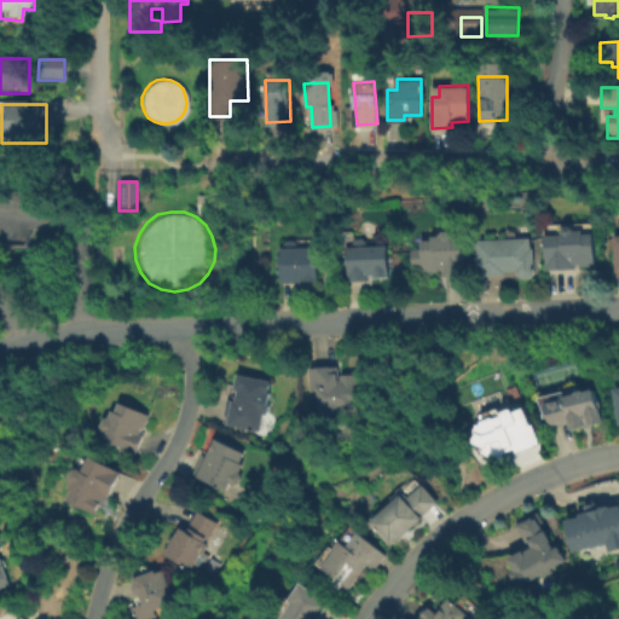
[(561,235),(560,231),(562,227),(570,227),(574,230),(583,230),(584,233),(593,233),(594,265),(573,265),(573,268),(547,270),(545,236),(561,235)]
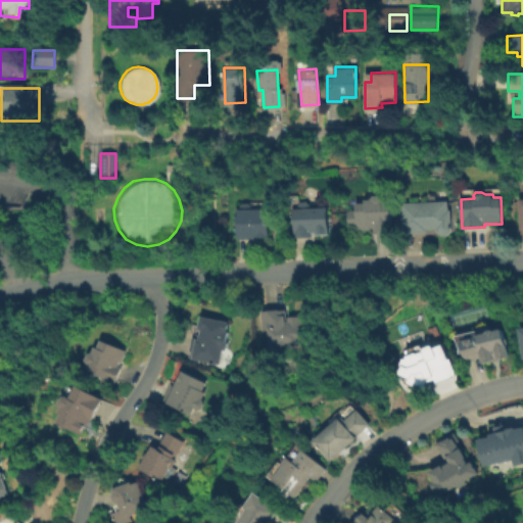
[(344,227),(344,209),(350,209),(349,201),(359,201),(358,198),(365,198),(368,194),(374,194),(376,196),(376,200),(390,200),(391,230),(371,230),(371,228),(369,228),(369,230),(354,230),(354,227),(344,227)]
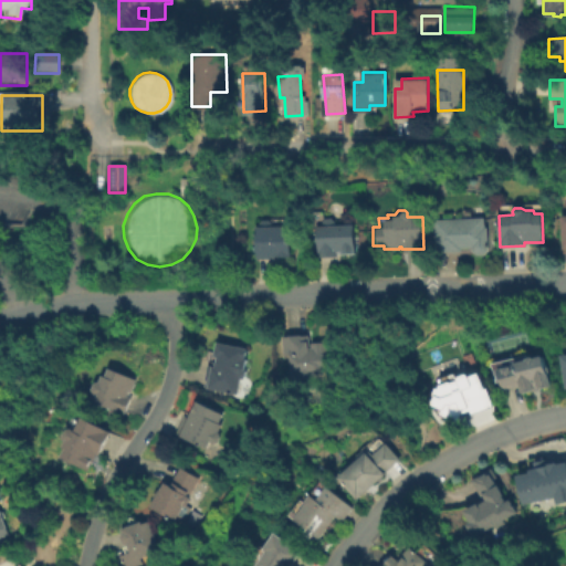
[(433,252),(430,219),(481,217),(481,227),(484,227),(486,250),(483,255),(475,255),(469,251),(469,249),(460,249),(460,251),(433,252)]
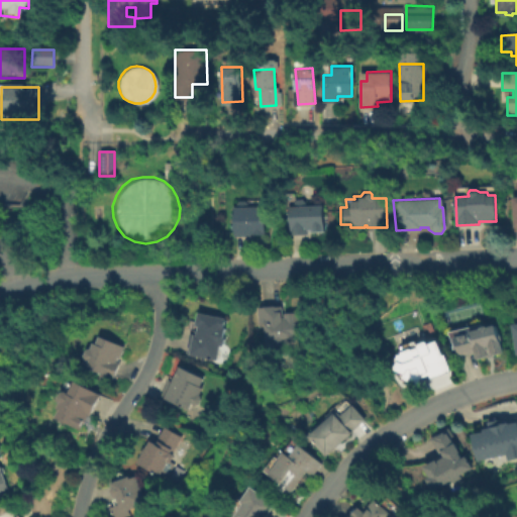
[(237,208),(241,208),(241,204),(244,202),(249,202),(252,204),(252,208),(271,208),(271,235),(253,234),(253,236),(237,237),(237,208)]
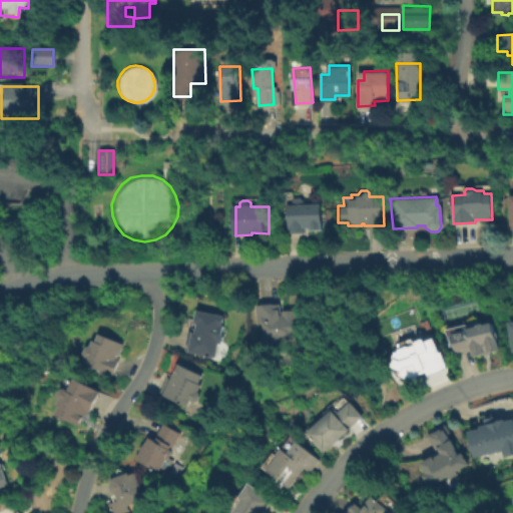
[(286,232),(283,204),(321,203),(322,229),(304,229),(304,232),(286,232)]
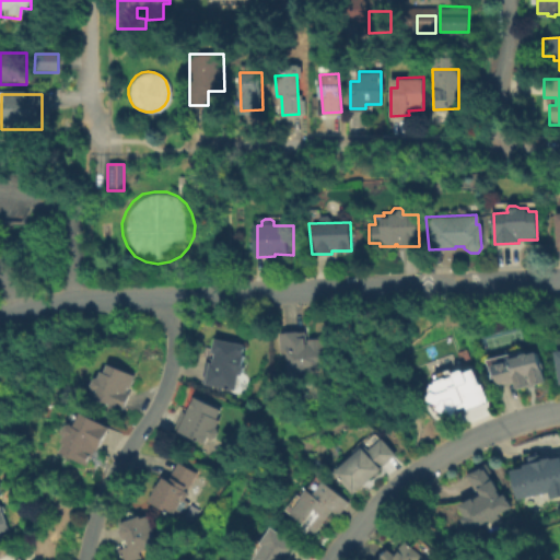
[(284,352),(284,330),(310,329),(311,341),(313,341),(313,337),(326,336),(326,334),(333,333),(334,350),(329,350),(330,360),(322,360),(322,364),(310,365),(310,368),(303,368),(303,366),(291,368),(290,351),(284,352)]
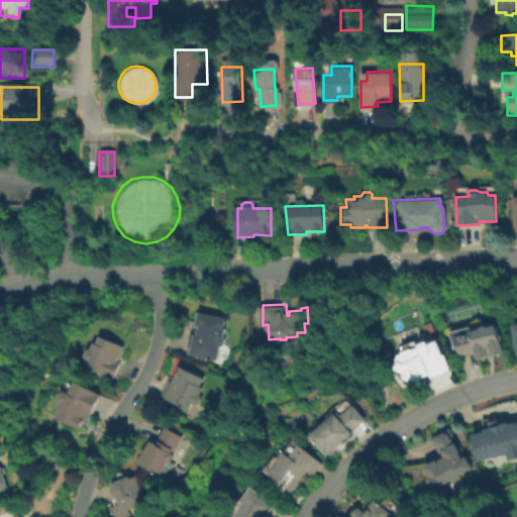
[(189,352),(194,328),(203,330),(204,324),(201,323),(204,309),(231,315),(229,325),(230,326),(229,333),(230,334),(228,343),(224,343),(221,359),(189,352)]
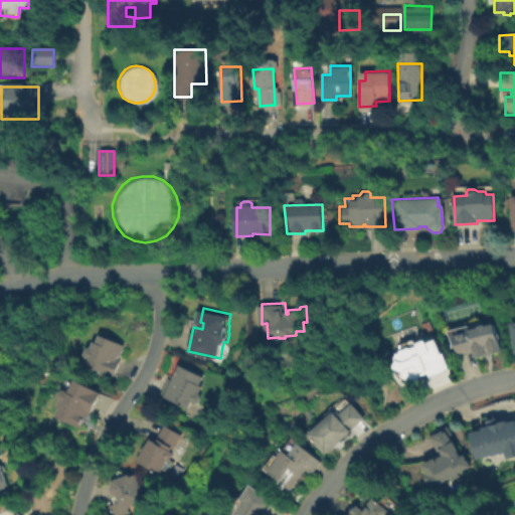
[(475,324),(476,324),(478,325),(490,322),(498,352),(471,359),(468,351),(452,355),(442,330),(445,329),(474,322),(475,324)]
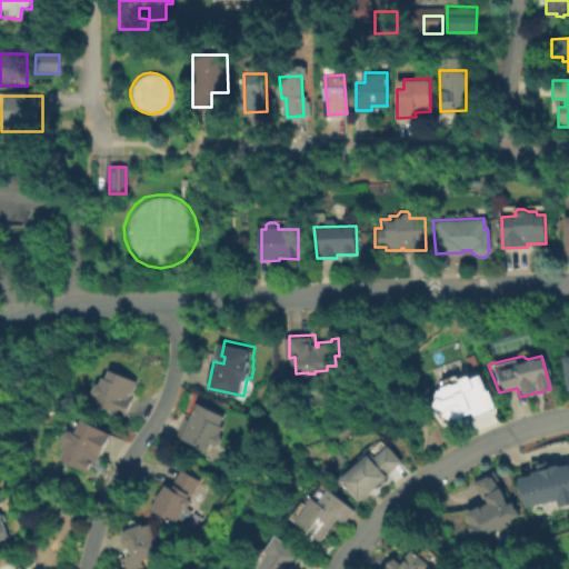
[(141,379),(133,397),(136,398),(129,415),(100,403),(103,395),(102,393),(101,395),(99,393),(97,389),(100,382),(105,380),(108,373),(111,376),(115,367),(141,379)]
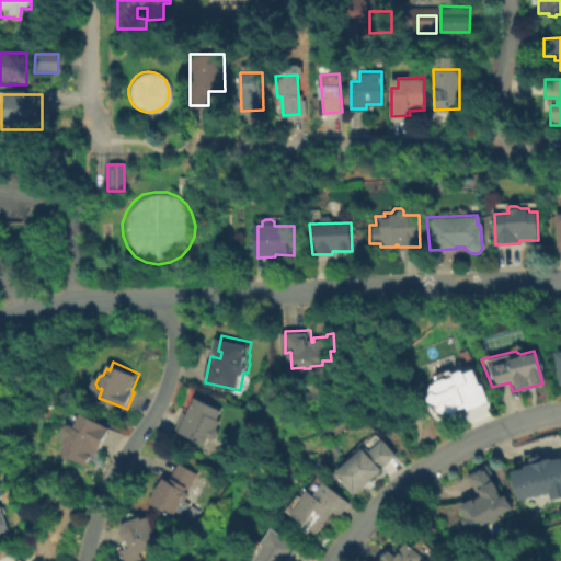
[(461,407),(457,409),(451,420),(430,411),(432,405),(420,401),(425,390),(422,389),(425,384),(427,385),(428,381),(438,378),(441,379),(445,377),(445,375),(446,373),(454,369),(458,370),(460,371),(470,369),(470,370),(472,370),(478,385),(483,385),(489,401),(464,412),(461,407)]
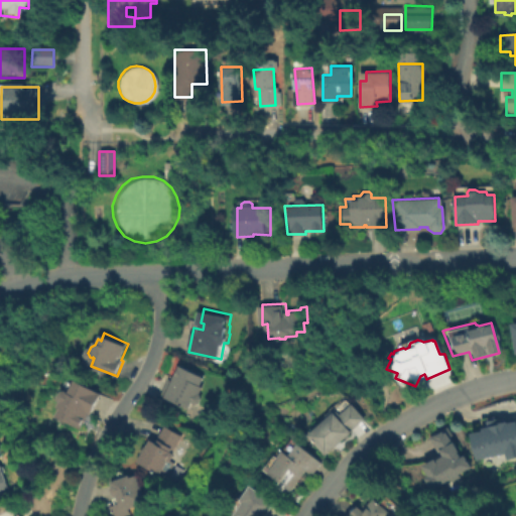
[(190,408),(163,394),(173,376),(176,378),(184,363),(208,375),(204,384),(207,385),(204,390),(205,396),(203,401),(199,402),(195,400),(190,408)]
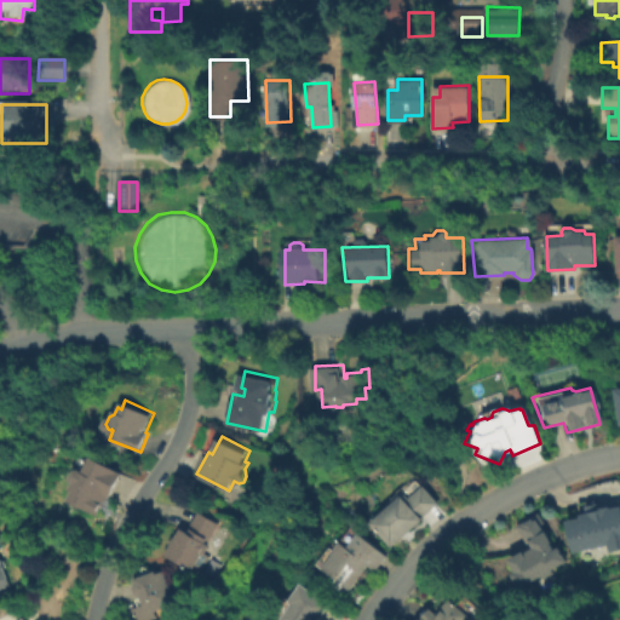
[(99,516),(70,500),(78,489),(74,487),(78,481),(76,475),(81,468),(86,466),(90,468),(98,453),(109,458),(126,471),(112,497),(110,497),(99,516)]
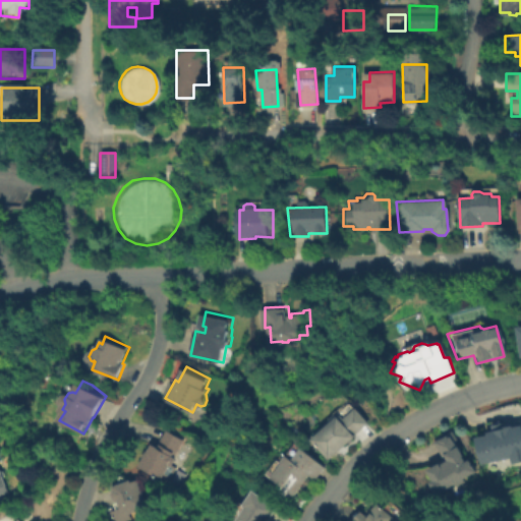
[(315,438),(334,421),(334,418),(340,412),(342,412),(354,402),(358,408),(360,406),(372,421),(359,432),(360,435),(333,457),(315,438)]
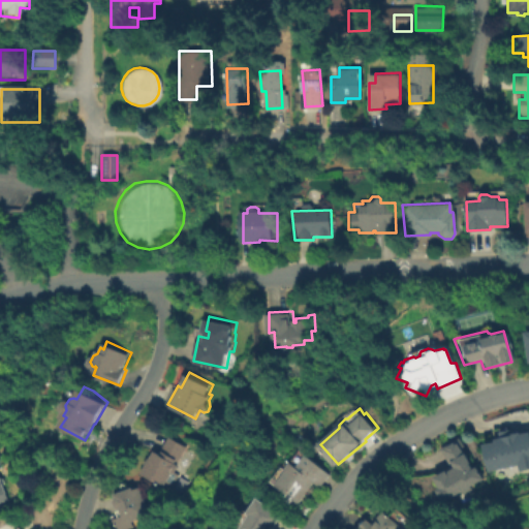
[(479,443),(492,441),(492,438),(500,436),(499,431),(509,429),(510,432),(528,428),(528,469),(520,471),(518,465),(488,472),(479,443)]
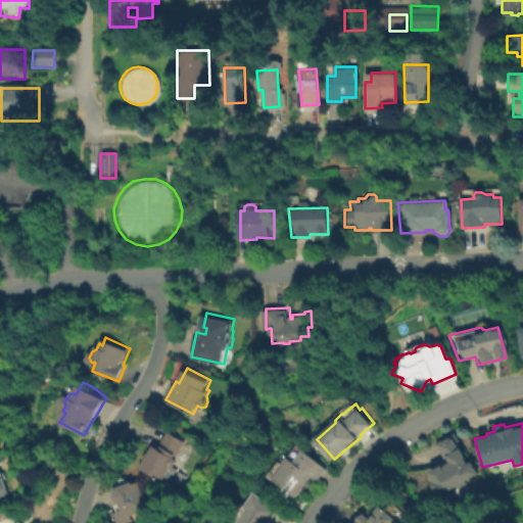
[(142,467),(156,443),(159,445),(170,429),(188,440),(178,456),(177,455),(176,458),(178,461),(175,466),(179,469),(172,480),(165,476),(163,480),(142,467)]
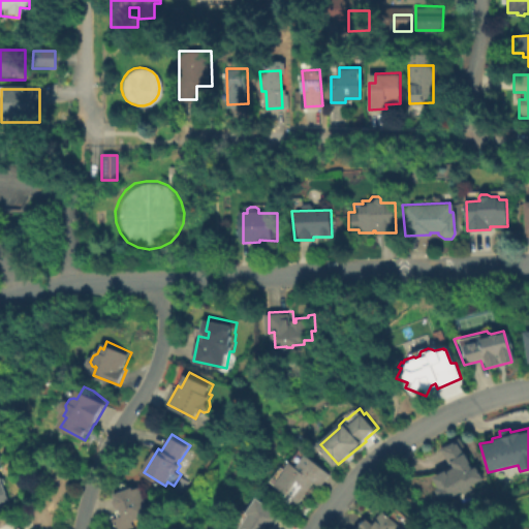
[(437,449),(457,438),(462,446),(458,448),(460,453),(462,452),(469,468),(472,466),(479,478),(469,485),(471,488),(455,496),(455,495),(438,503),(431,491),(434,489),(427,477),(439,470),(441,472),(448,468),(445,463),(437,449)]
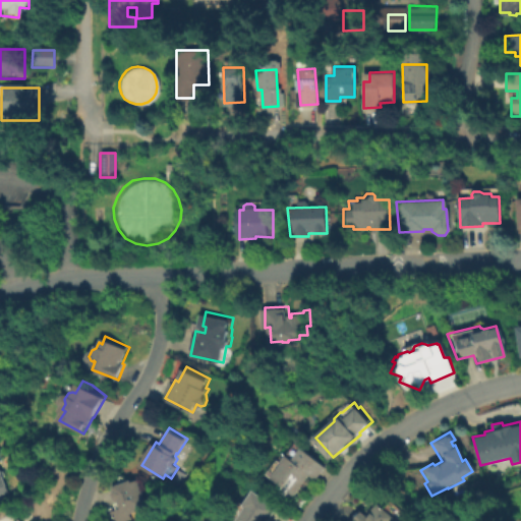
[(300,441),(330,464),(316,479),(311,475),(295,495),(291,491),(289,495),(283,489),(285,486),(269,473),(281,458),(284,461),(300,441)]
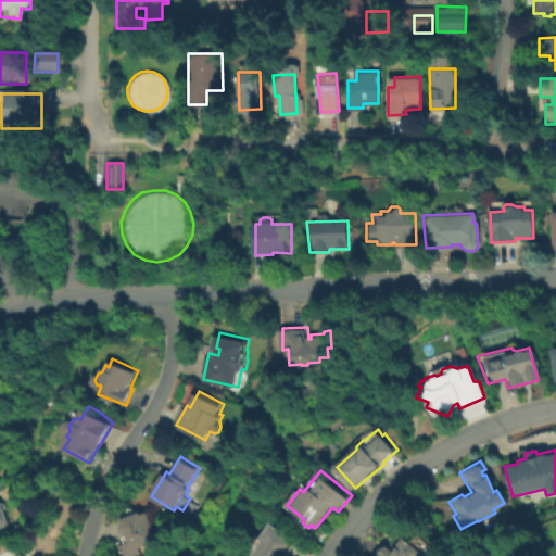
[(0,497),(1,502),(3,501),(11,525),(0,528),(0,497)]
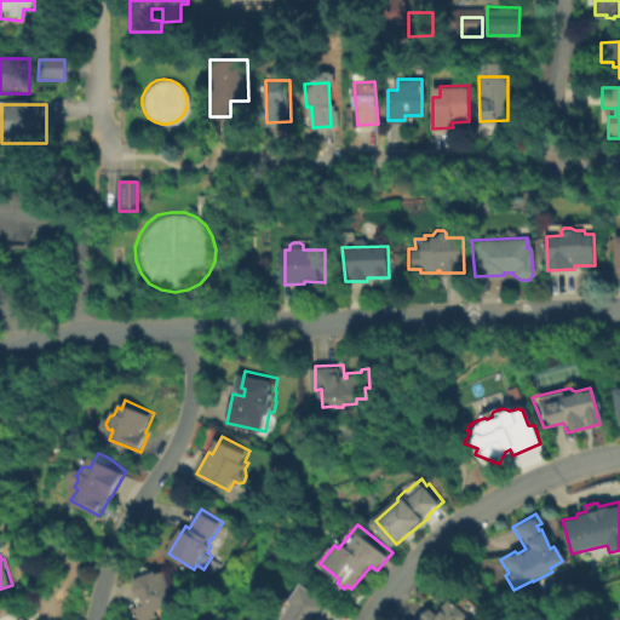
[(138,619),(135,608),(143,604),(141,597),(145,596),(145,595),(141,592),(137,585),(141,581),(139,577),(142,577),(147,566),(158,570),(161,569),(162,572),(168,569),(178,600),(176,600),(177,603),(158,610),(160,616),(149,619),(138,619)]
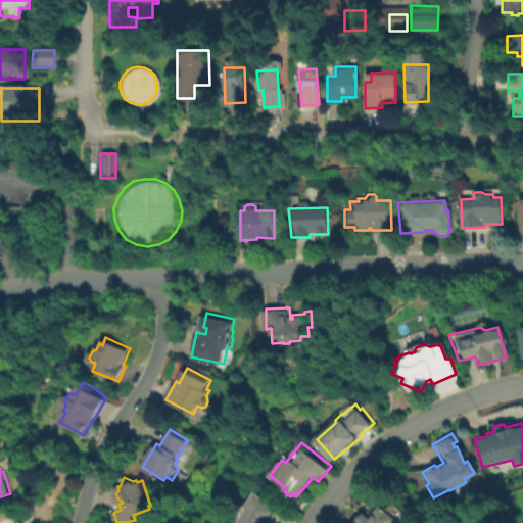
[(239,522),(249,508),(247,507),(258,489),(282,508),(270,522),(268,522),(267,522),(266,522),(239,522)]
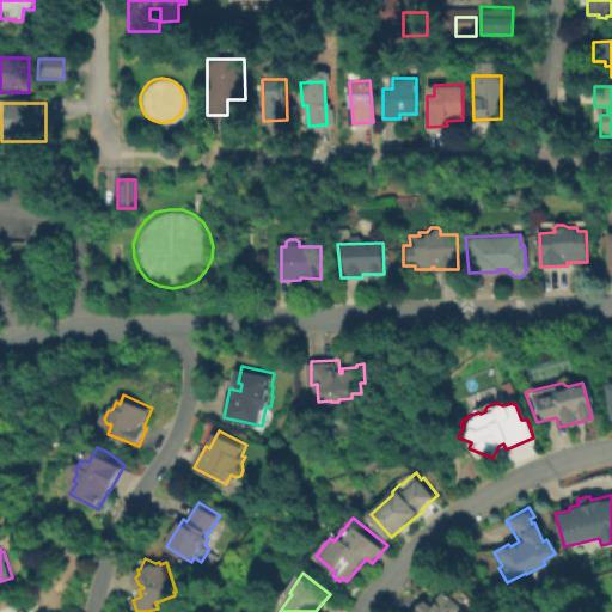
[(454,611),(403,611),(418,598),(424,605),(439,591),(458,609),(454,611)]
